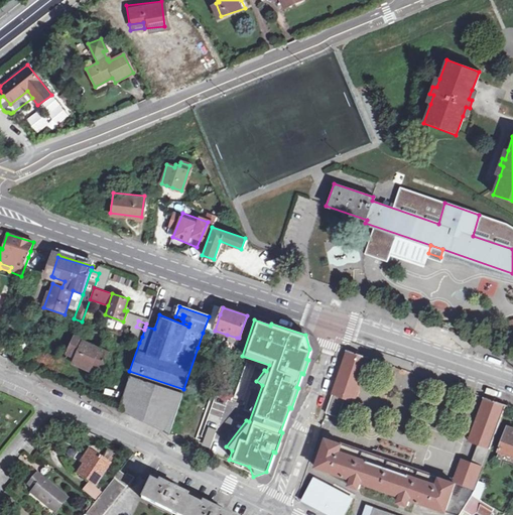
[(134,334),(142,337),(144,330),(136,327),(134,334)]
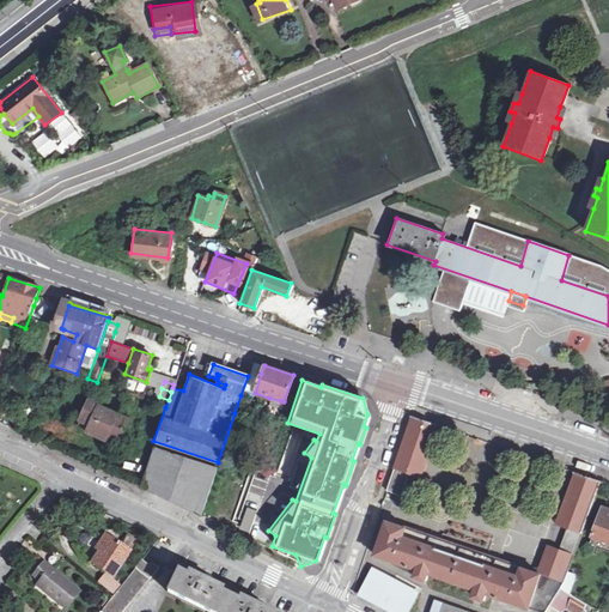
[(87,430),(104,438),(116,413),(98,405),(99,401),(89,397),(78,422),(89,426),(87,430)]
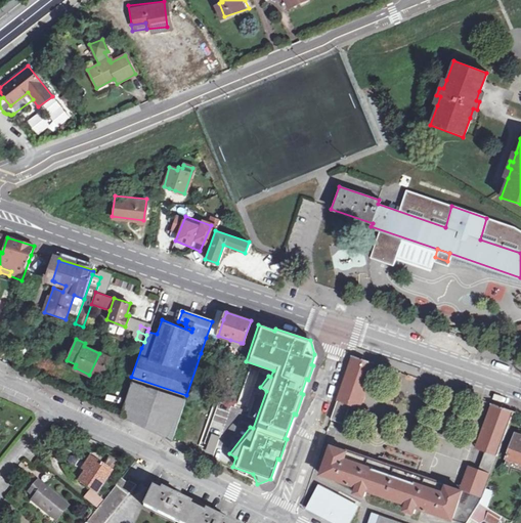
[(241,343),(230,340),(223,361),(233,364),(241,343)]
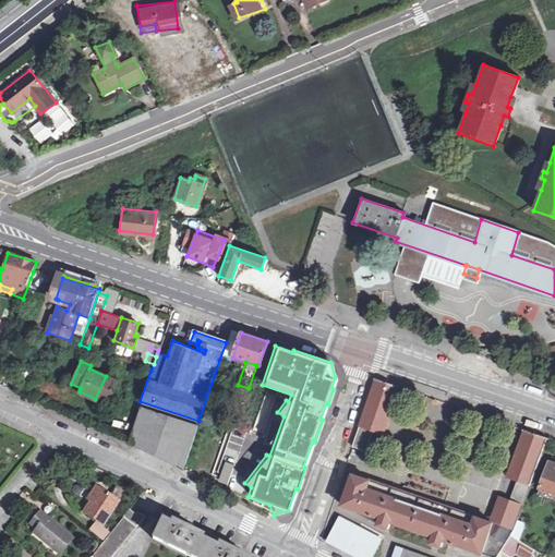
[(115,380),(106,376),(95,399),(95,400),(104,404),(115,380)]
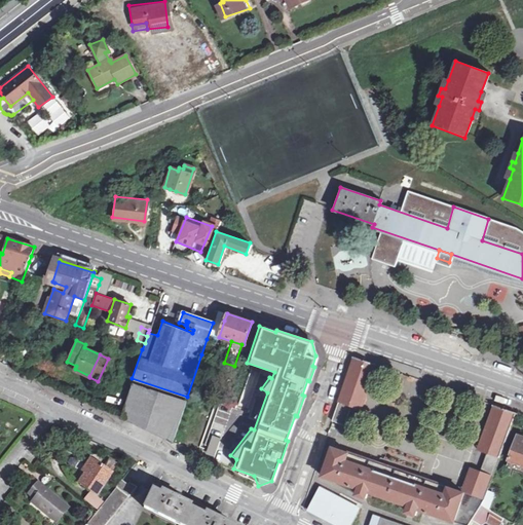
[(361,408),(375,364),(352,355),(331,420),(343,424),(349,405),(361,408)]
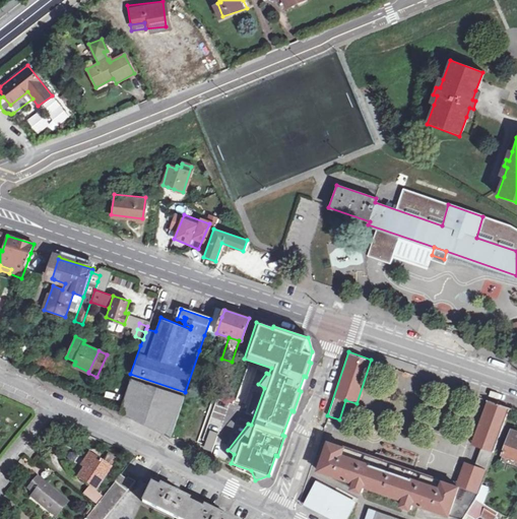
[(169,435),(182,396),(130,379),(120,410),(169,435)]
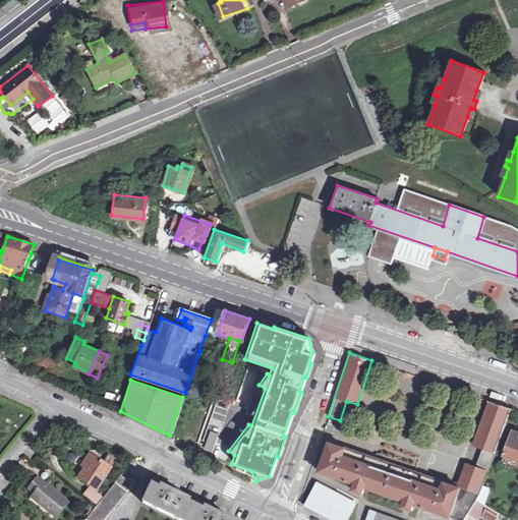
[(487,400),(482,416),(503,423),(509,407),(487,400)]
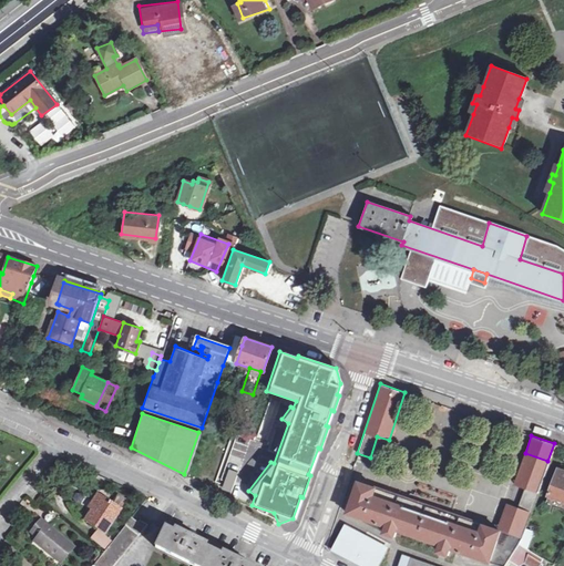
[(547,461),(525,453),(514,484),(526,489),(537,492),(547,461)]
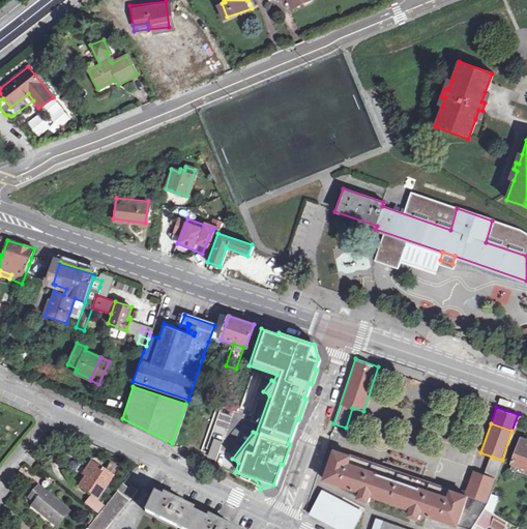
[(526,438),(520,437),(510,462),(526,468),(526,438)]
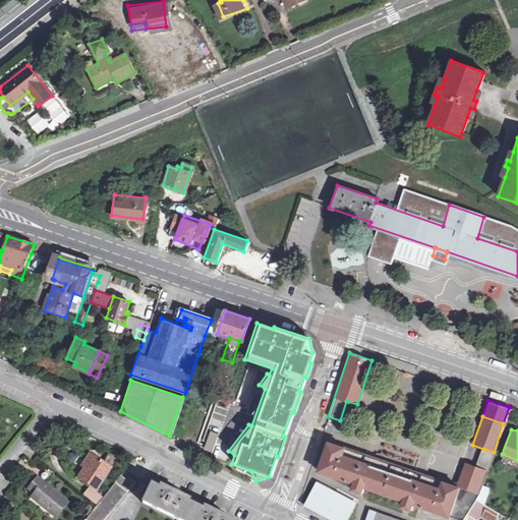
[(207,430),(199,449),(209,452),(216,434),(207,430)]
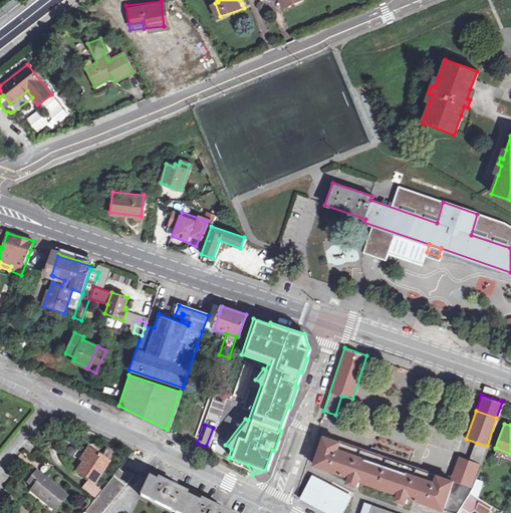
[(416,468),(359,448),(323,435),(314,464),(350,476),(348,482),(357,485),(359,480),(398,493),(396,499),(406,503),(408,497),(455,512),(456,512),(461,507),(471,491),(473,489),(416,468)]
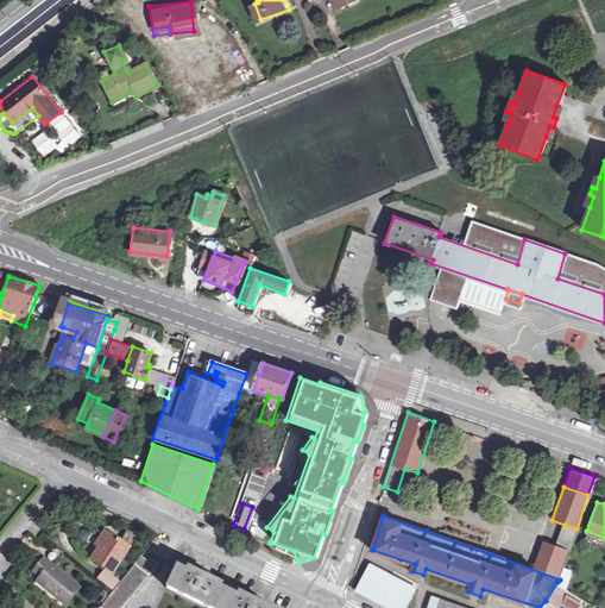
[(577,528),(565,525),(556,546),(568,551),(577,528)]
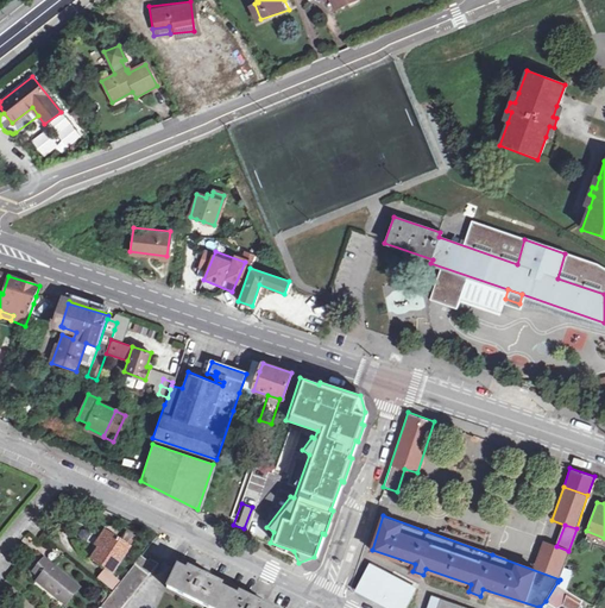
[(121,533),(117,541),(123,545),(128,537),(121,533)]
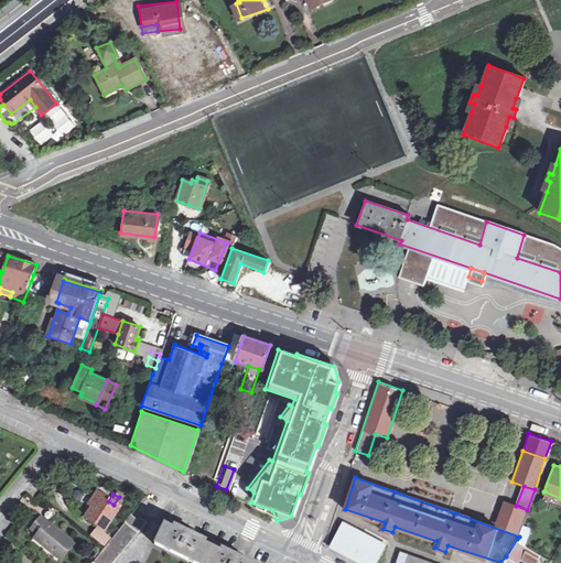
[(98,504),(101,497),(97,495),(89,506),(93,507),(96,502),(98,504)]
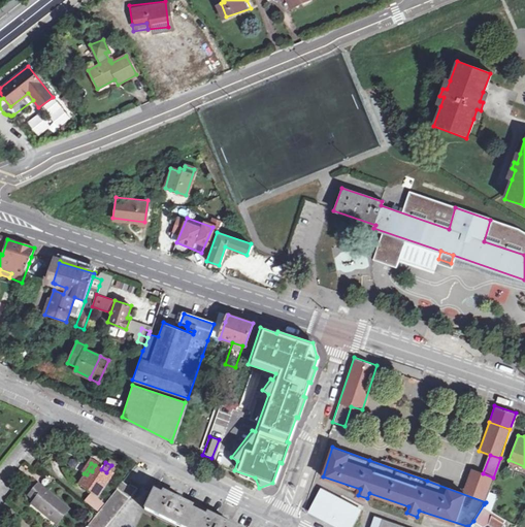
[(106,472),(101,469),(95,465),(92,471),(90,470),(87,474),(79,487),(97,497),(111,475),(106,472)]
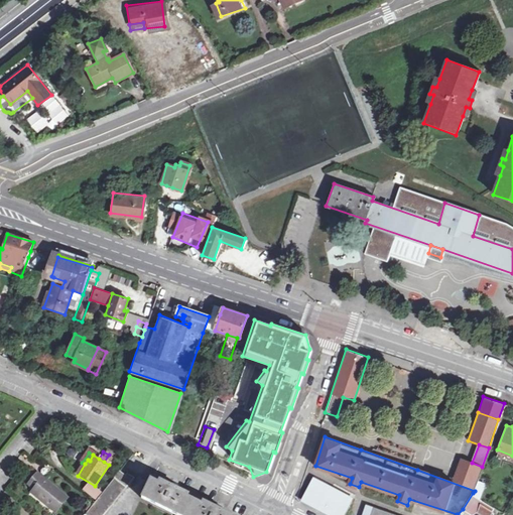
[(473,487),(480,468),(461,461),(454,481),(473,487)]
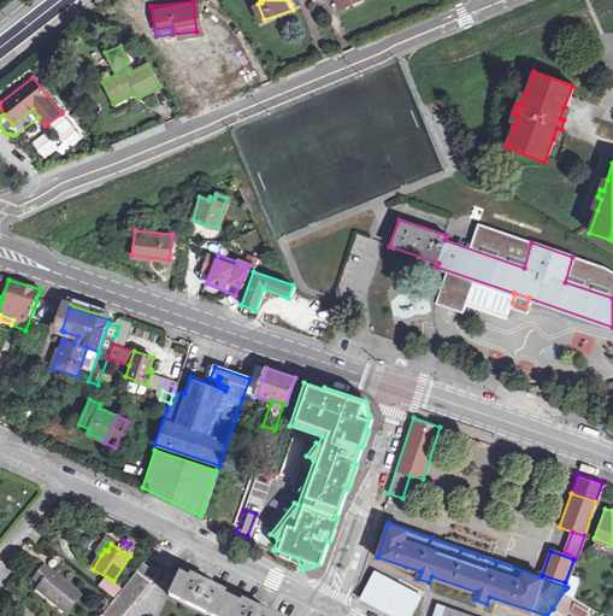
[(576,562),(567,587),(565,590),(573,596),(583,565),(576,562)]
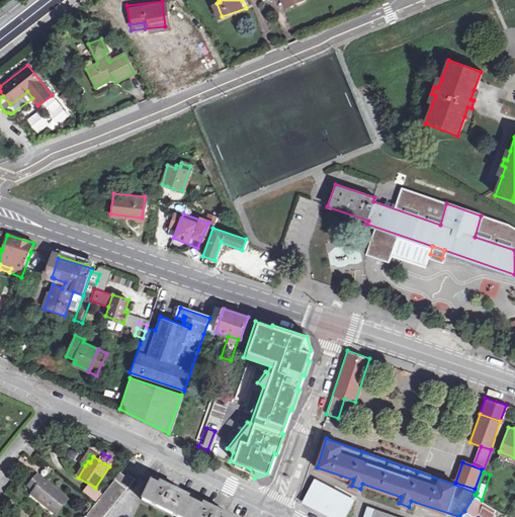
[(24,481),(28,485),(35,477),(31,474),(24,481)]
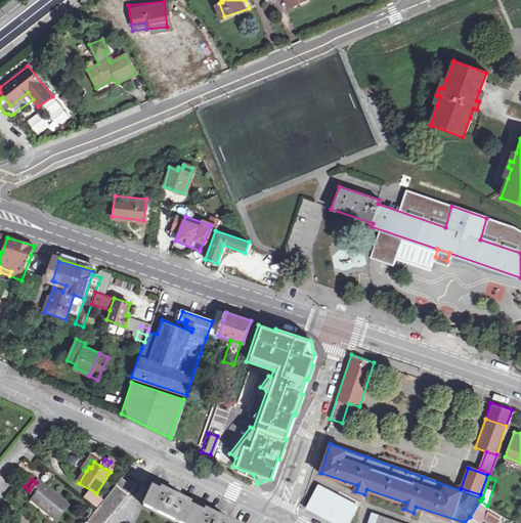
[(86,522),(104,522),(134,485),(127,480),(125,482),(120,479),(86,522)]
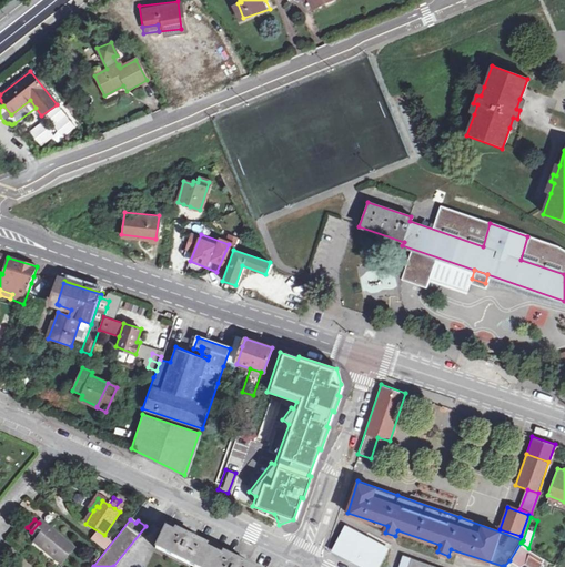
[(40,522),(39,523),(31,532),(30,533),(36,538),(32,542),(58,564),(71,548),(40,522)]
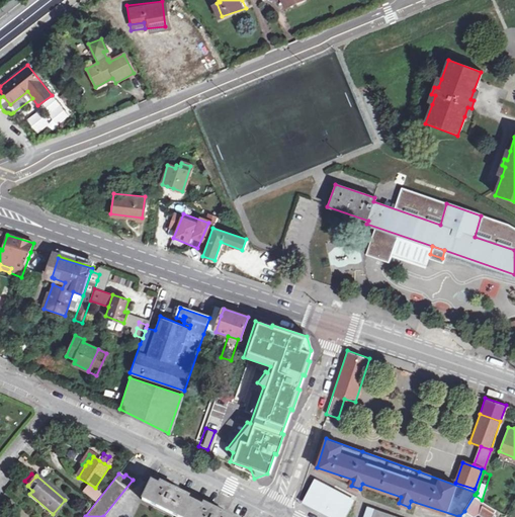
[(341,516),(351,499),(312,478),(298,502),(328,516),(341,516)]
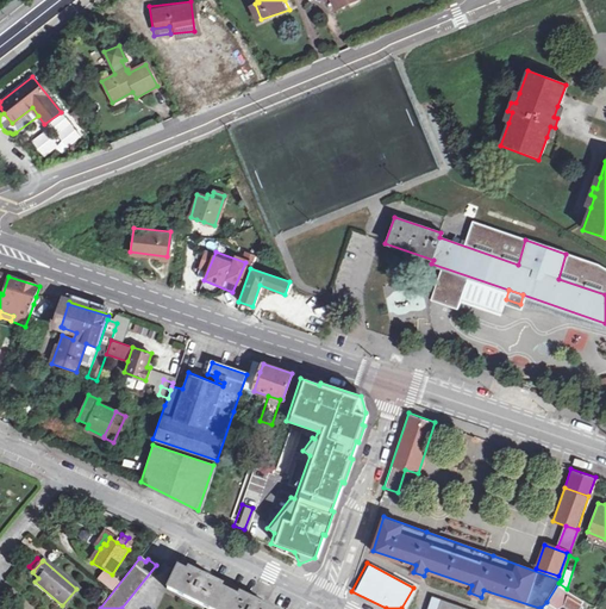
[(175,569),(166,589),(208,608),(264,608),(266,608),(258,606),(260,603),(256,601),(252,600),(251,602),(247,600),(245,602),(210,584),(210,583),(206,580),(207,578),(202,576),(199,575),(198,576),(193,575),(192,576),(175,569)]
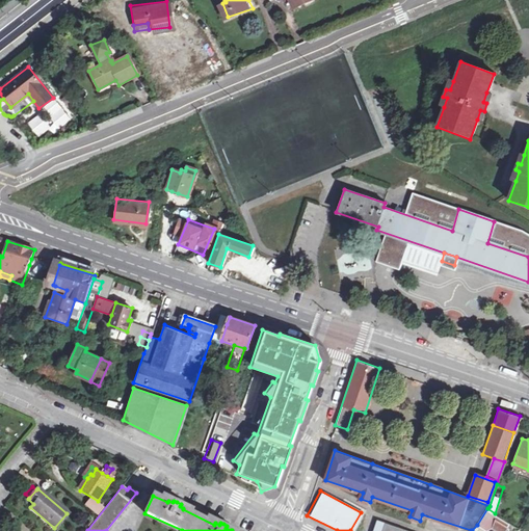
[(96,515),(101,510),(89,502),(85,506),(96,515)]
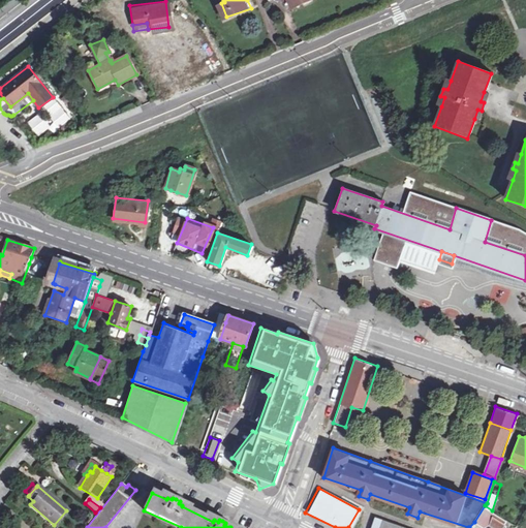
[(485,505),(474,522),(483,527),(489,524),(494,527),(501,527),(506,522),(492,510),(485,505)]
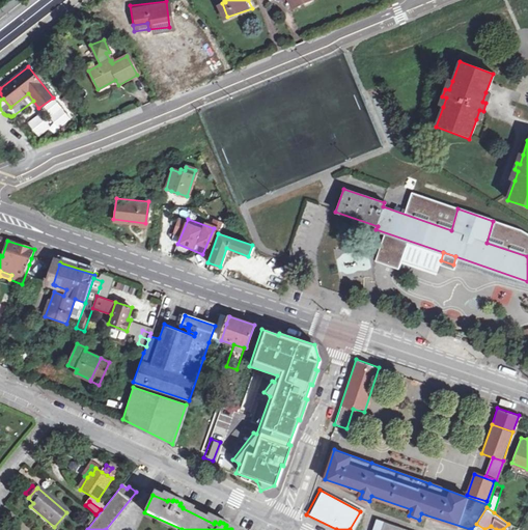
[(380,529),(412,529),(384,521),(380,529)]
